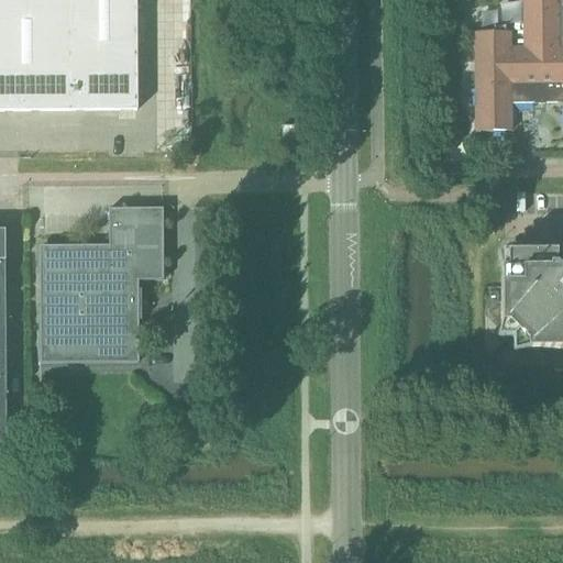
[(0,0),(0,111),(70,111),(136,110),(134,0),(0,0)]
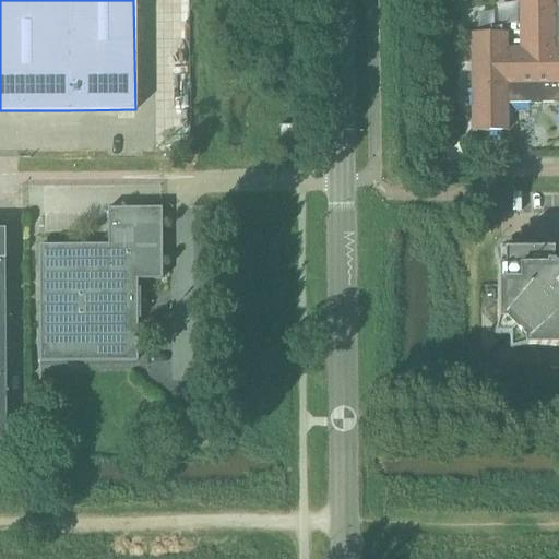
[(558,0),(518,0),(519,49),(504,49),(504,33),(470,33),(471,131),(506,131),(506,104),(558,103),(558,0)]
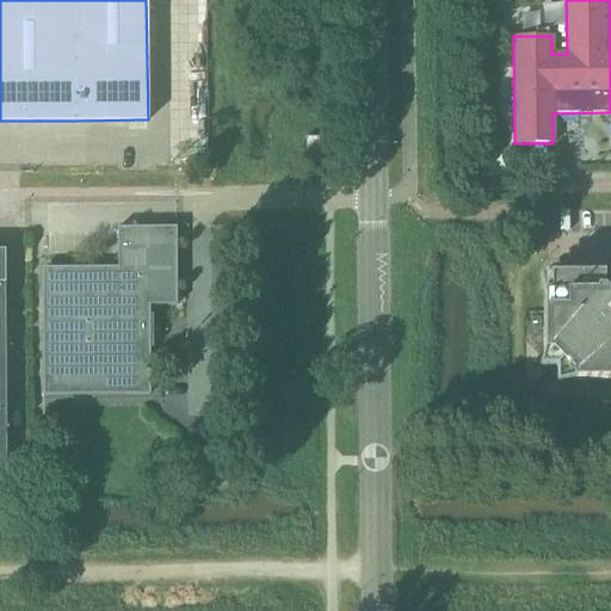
[(322,137),(304,139),(304,152),(322,152),(322,137)]
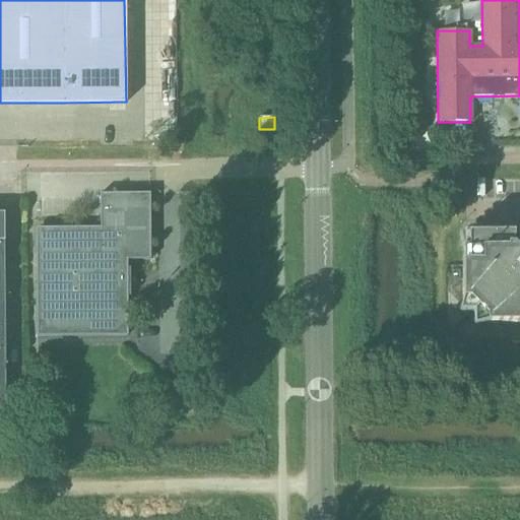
[(36,281),(126,281),(126,259),(148,259),(147,194),(99,194),(100,229),(36,229),(36,281)]
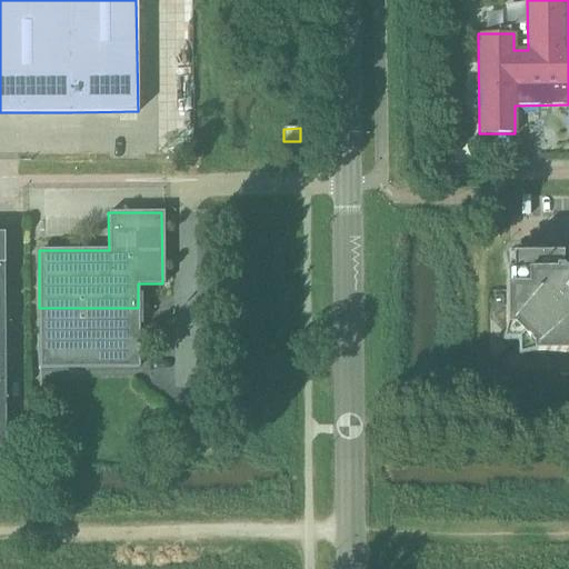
[(568,258),(560,259),(560,255),(510,256),(510,267),(506,271),(505,271),(505,328),(511,328),(531,347),(531,353),(568,352),(568,258)]
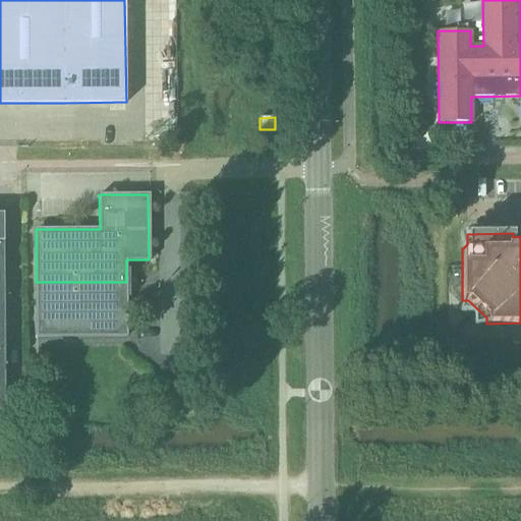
[(126,282),(36,282),(37,336),(126,335),(126,282)]
